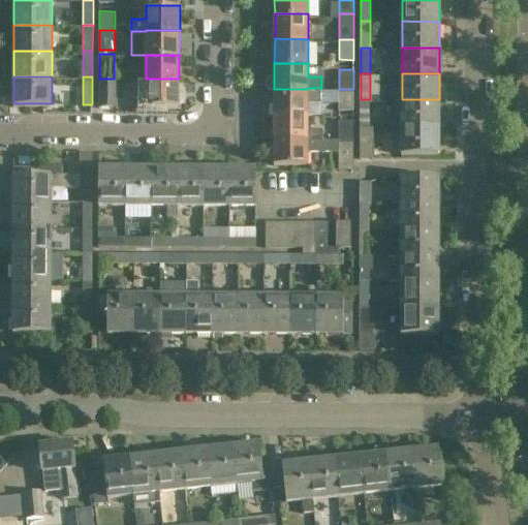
[(114,104),(114,79),(99,79),(99,104),(114,104)]
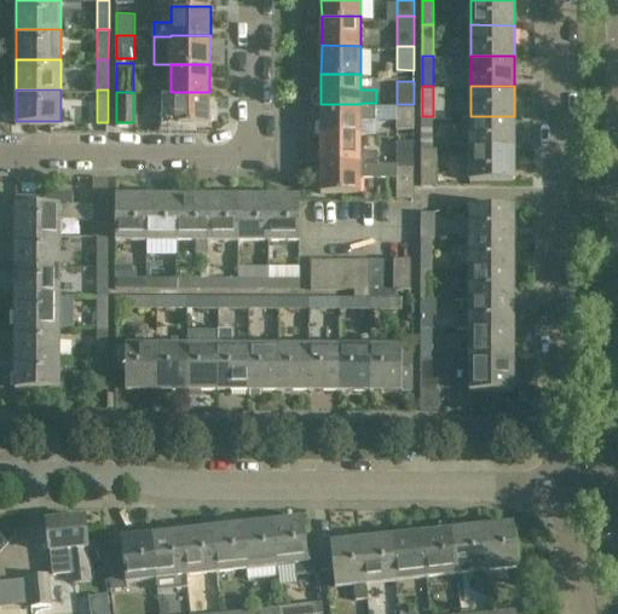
[(209,92),(171,92),(171,122),(209,122),(209,92)]
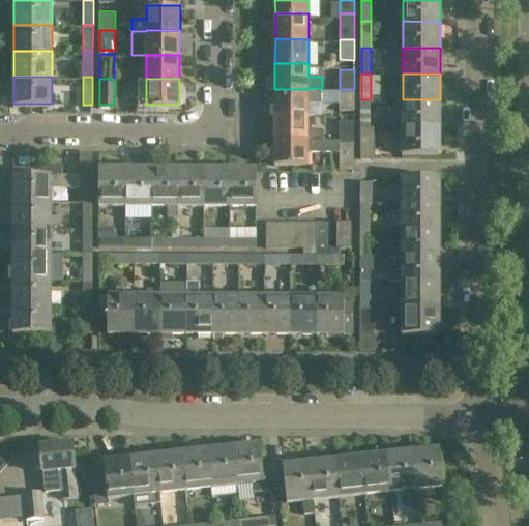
[(274,89),(274,113),(309,113),(309,100),(322,100),(322,88),(309,88),(309,89),(274,89)]
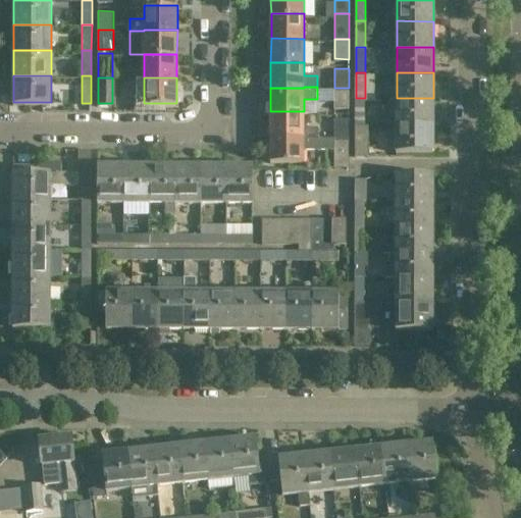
[(349,88),(334,88),(334,107),(349,107),(349,88)]
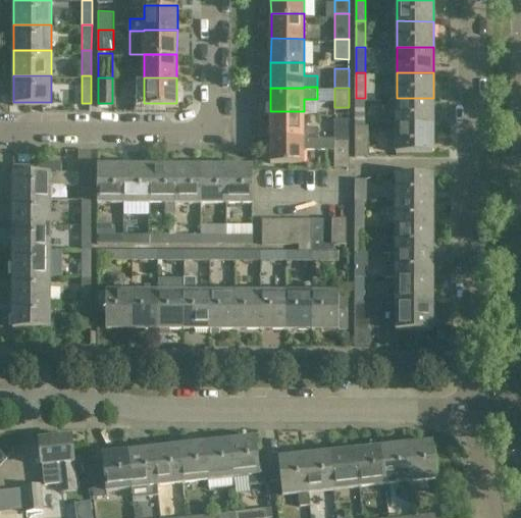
[(355,123),(365,123),(365,98),(356,98),(355,123)]
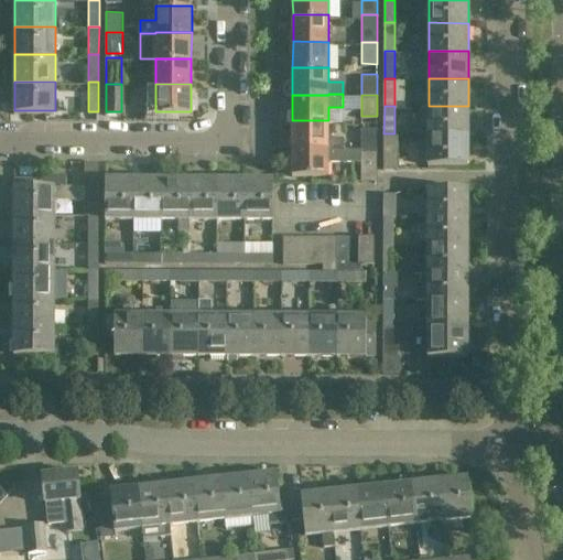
[(415,122),(415,133),(429,135),(468,135),(468,106),(429,106),(429,122),(415,122)]
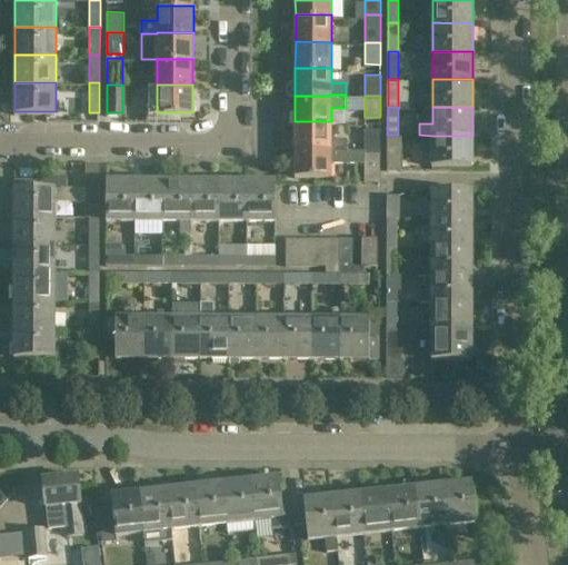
[(331,121),(295,121),(295,147),(347,147),(347,137),(331,137),(331,121)]
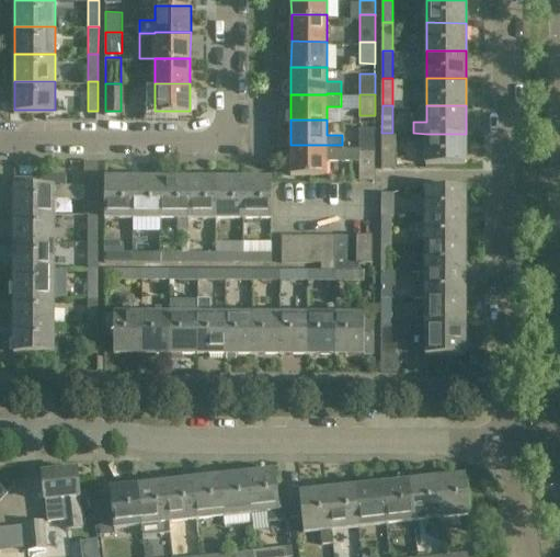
[(360,145),(375,145),(375,125),(360,125),(360,145)]
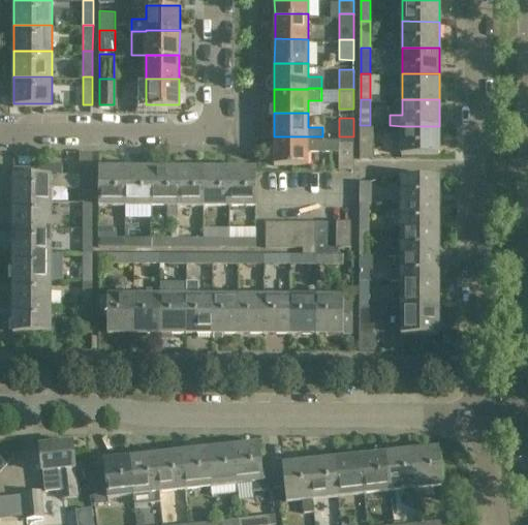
[(374,125),(370,125),(360,125),(360,156),(374,156),(374,125)]
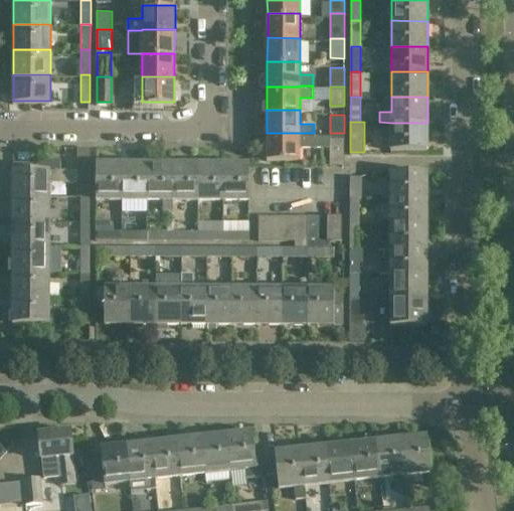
[(427,123),(391,123),(391,148),(427,148),(427,123)]
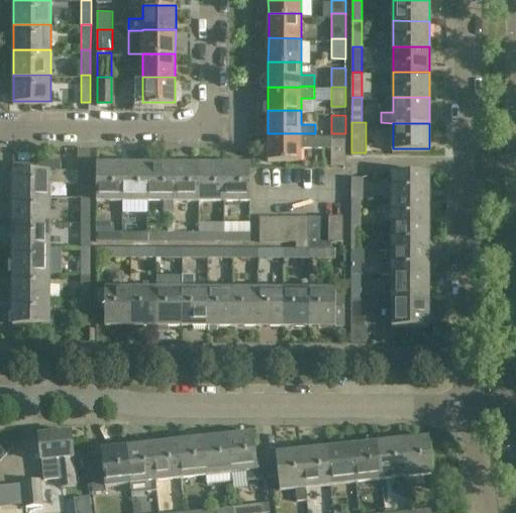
[(315,134),(315,133),(268,133),(268,159),(300,159),(300,145),(331,145),(331,165),(345,165),(345,133),(331,133),(331,134),(315,134)]
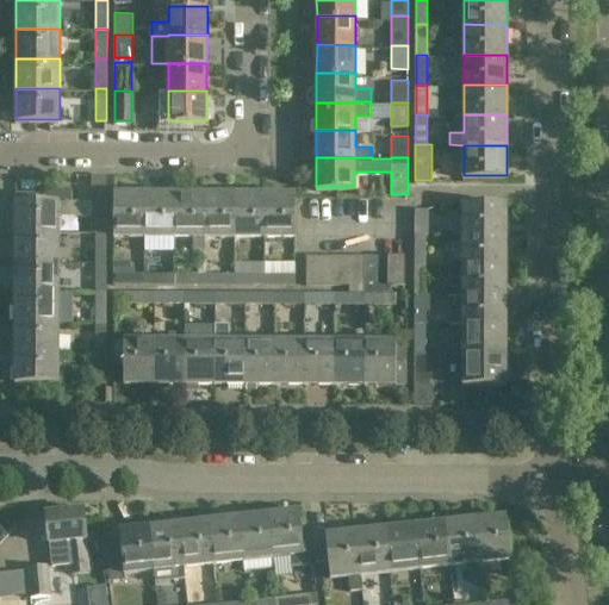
[(14,197),(14,229),(58,229),(58,214),(92,214),(92,231),(94,231),(94,229),(107,229),(107,192),(92,192),(92,199),(58,199),(58,198),(43,197),(43,189),(16,189),(16,197),(14,197)]
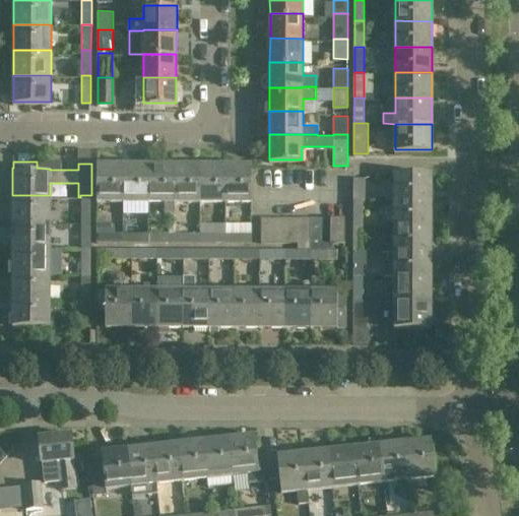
[(96,199),(124,199),(124,163),(98,163),(96,199)]
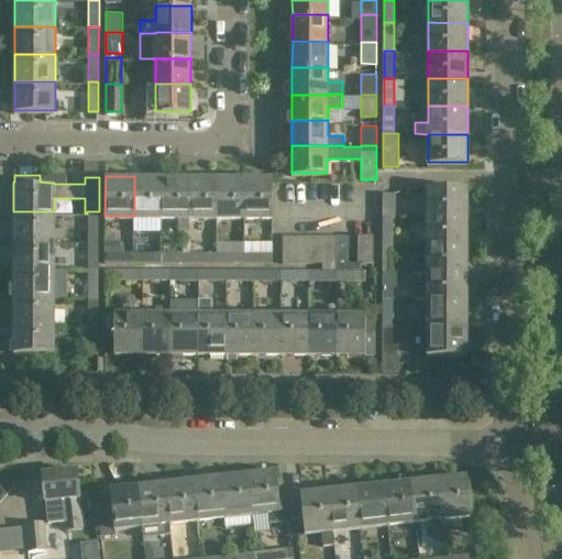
[(162,216),(162,176),(134,176),(134,216),(162,216)]
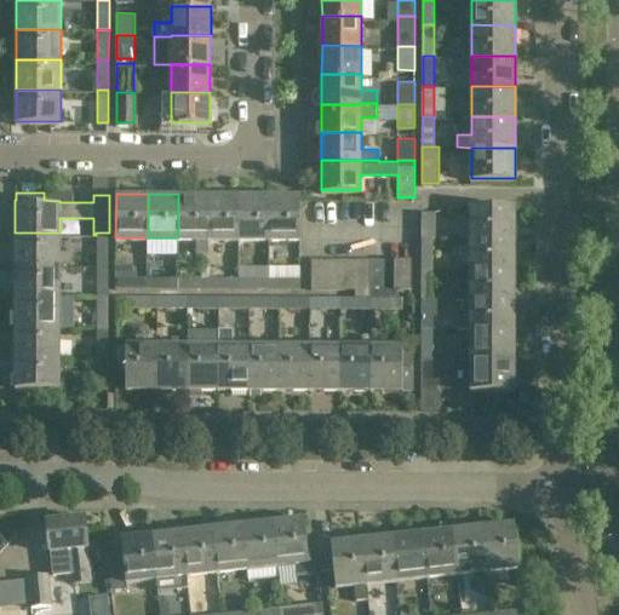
[(210,237),(210,195),(178,194),(178,237),(195,237),(195,251),(208,251),(208,237),(210,237)]
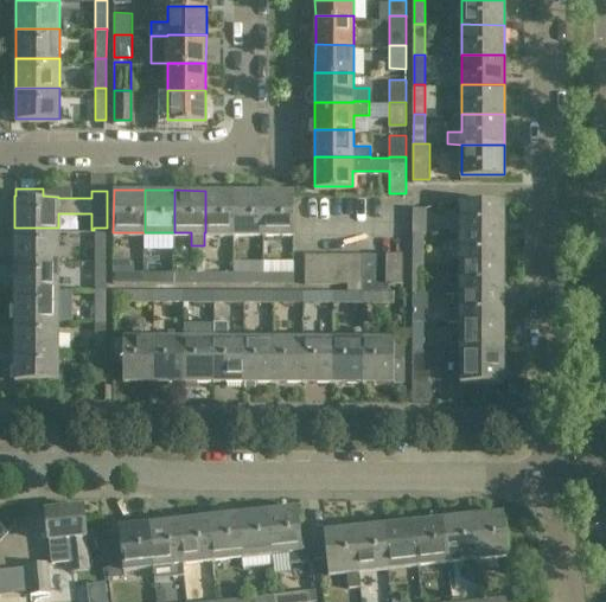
[(205,232),(234,232),(234,191),(205,191),(205,232)]
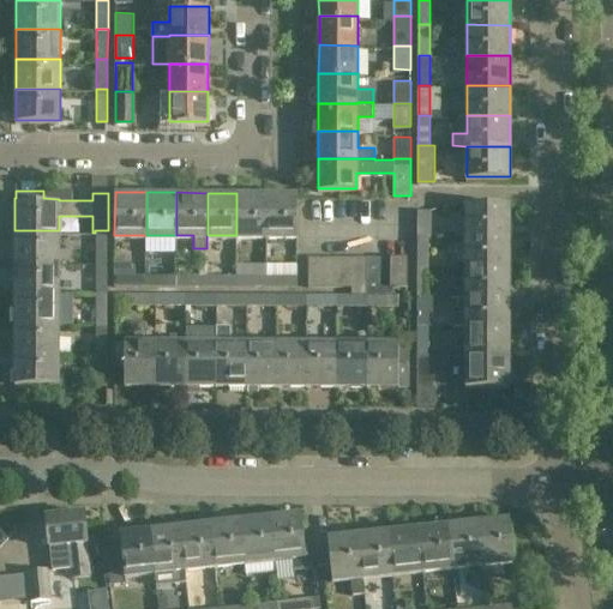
[(268,235),(268,193),(236,193),(236,235),(268,235)]
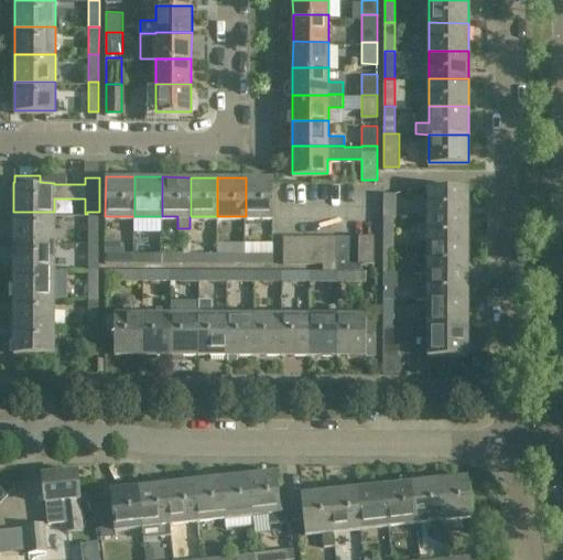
[(274,178),(246,178),(246,216),(274,216),(274,178)]
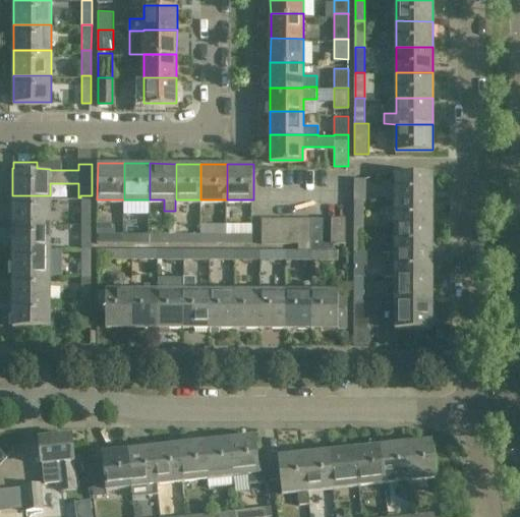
[(396,196),(432,196),(432,171),(396,171),(396,196)]
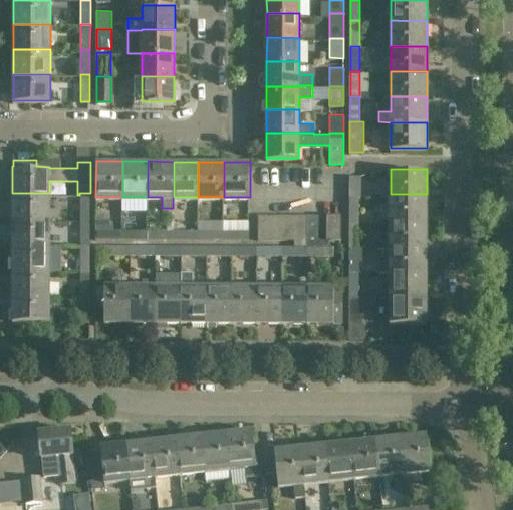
[(349,194),(360,194),(360,175),(349,175),(349,194)]
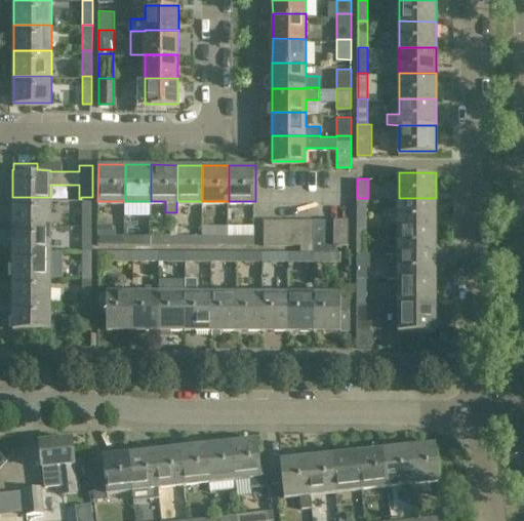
[(50,223),(50,197),(12,197),(12,223),(50,223)]
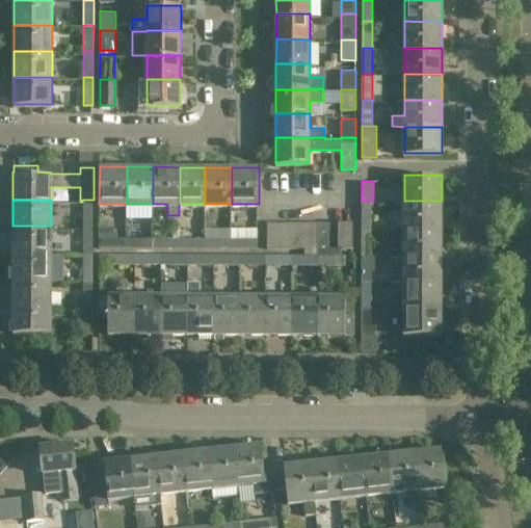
[(82,227),(93,227),(94,200),(82,200),(82,202),(82,227)]
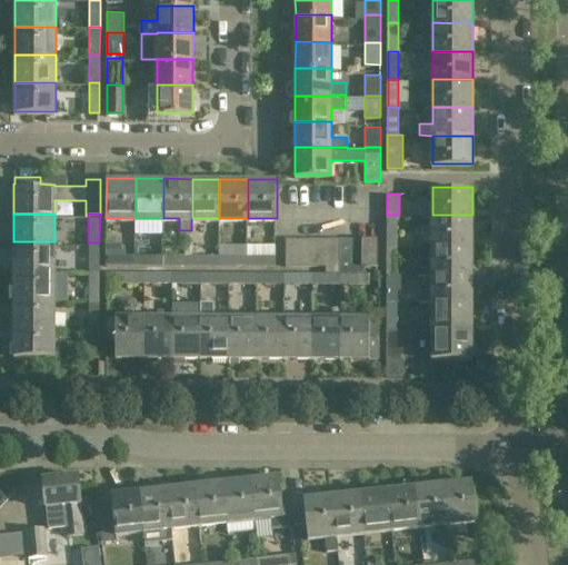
[(399,215),(387,215),(387,243),(398,243),(398,217),(399,217),(399,215)]
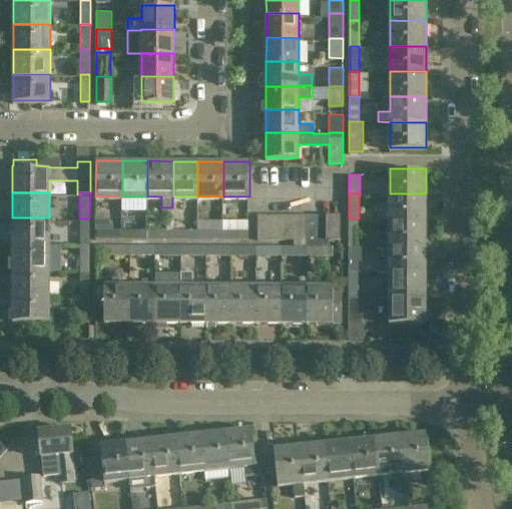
[(390,193),(390,219),(426,219),(426,193),(390,193)]
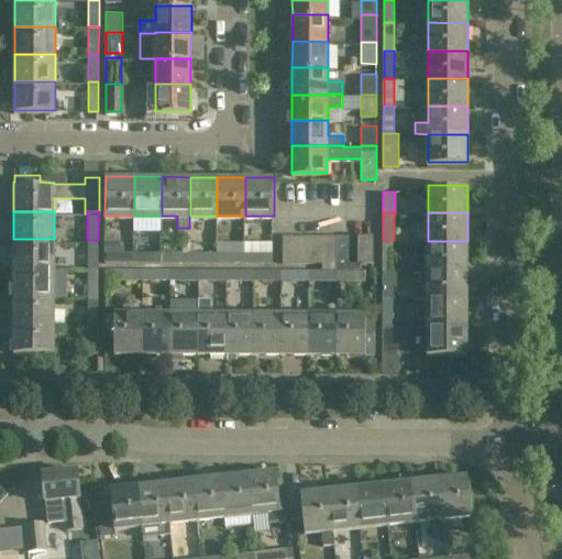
[(283,261),(296,261),(297,233),(283,233),(283,261)]
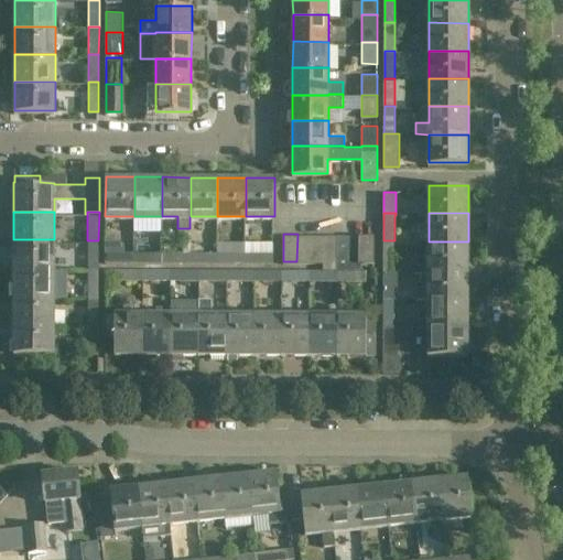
[(298,234),(296,261),(310,261),(311,235),(298,234)]
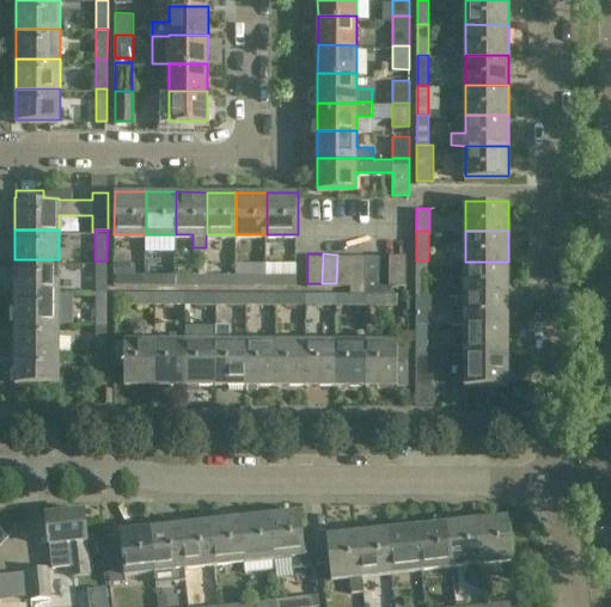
[(336,283),(349,283),(350,283),(352,255),(337,255),(336,283)]
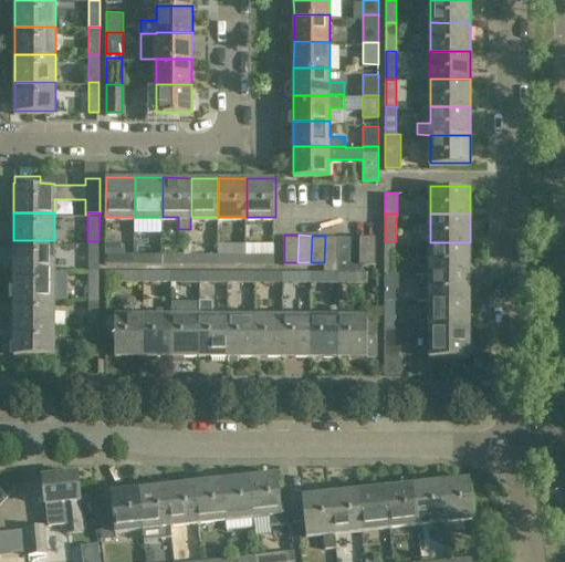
[(323,262),(324,270),(337,270),(337,236),(325,236),(324,262),(323,262)]
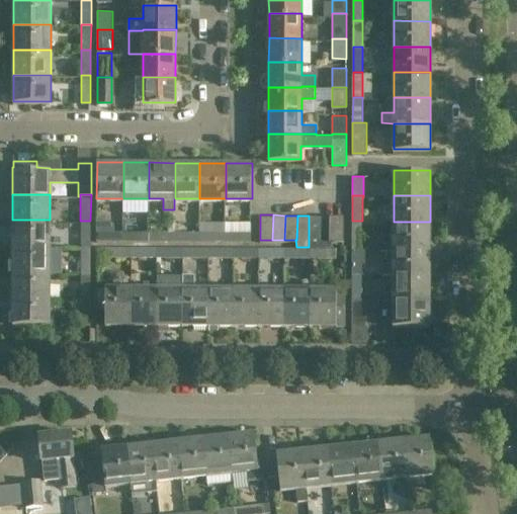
[(309,247),(312,247),(321,247),(322,216),(309,216),(309,247)]
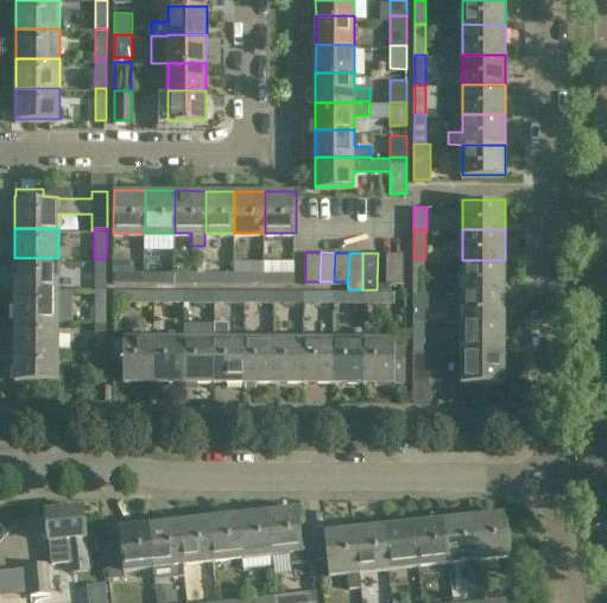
[(403,253),(387,253),(387,281),(403,281),(403,253)]
